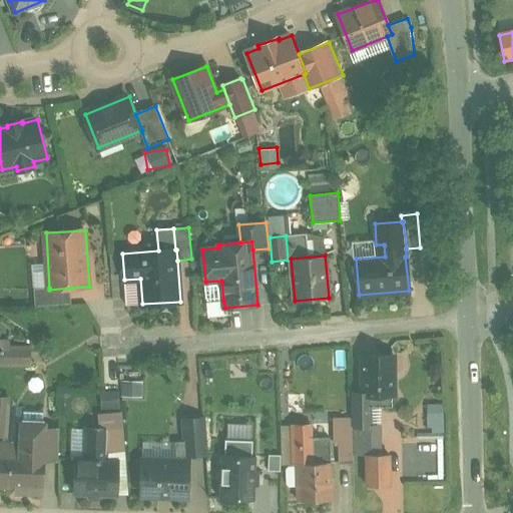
[(223,301),(221,281),(205,282),(207,299),(210,302),(223,301)]
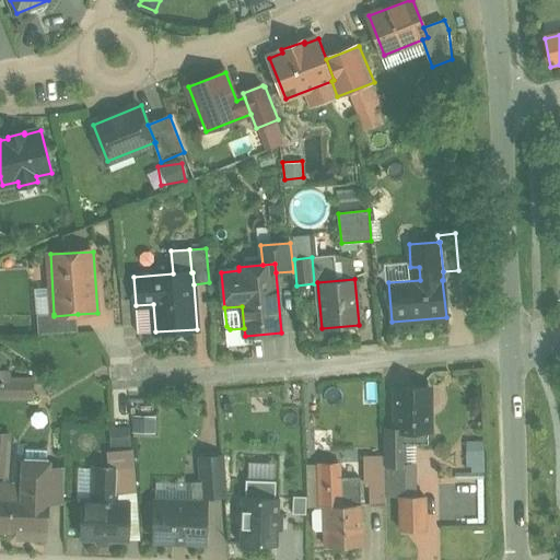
[(54,314),(38,315),(39,335),(79,331),(78,314),(54,316),(54,314)]
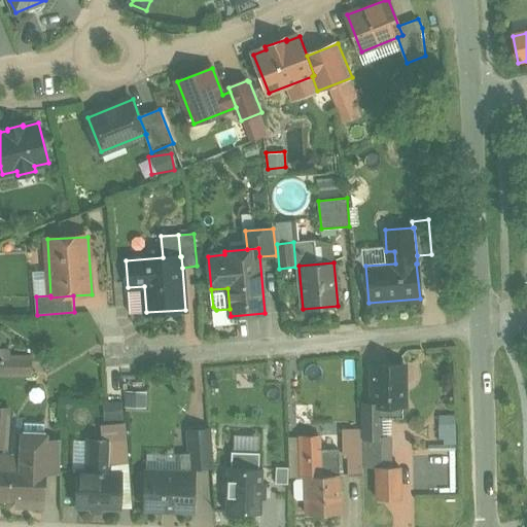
[(7,355),(7,349),(0,348),(0,376),(27,376),(27,356),(7,355)]
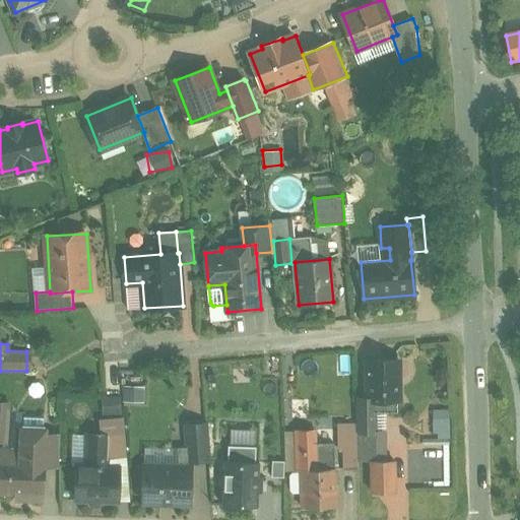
[(400,363),(368,363),(368,399),(358,399),(359,432),(377,432),(377,431),(377,401),(401,400),(400,363)]
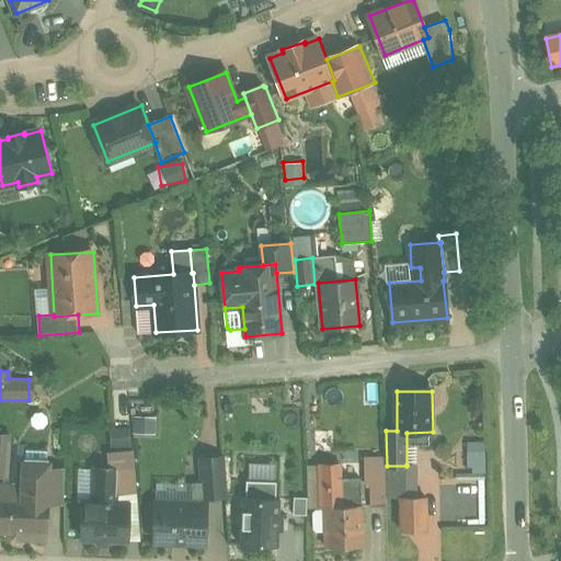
[(152,433),(152,418),(129,418),(130,433),(152,433)]
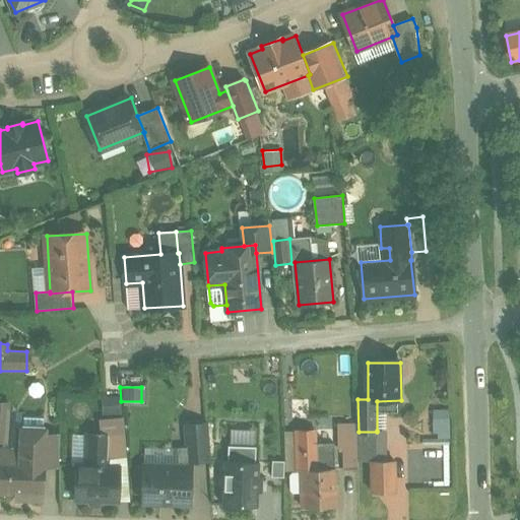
[(118,413),(118,402),(102,402),(101,412),(118,413)]
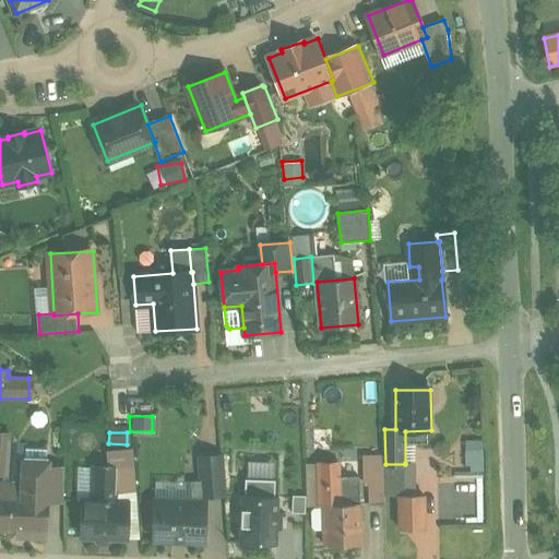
[(11,435),(0,433),(0,473),(8,474),(11,435)]
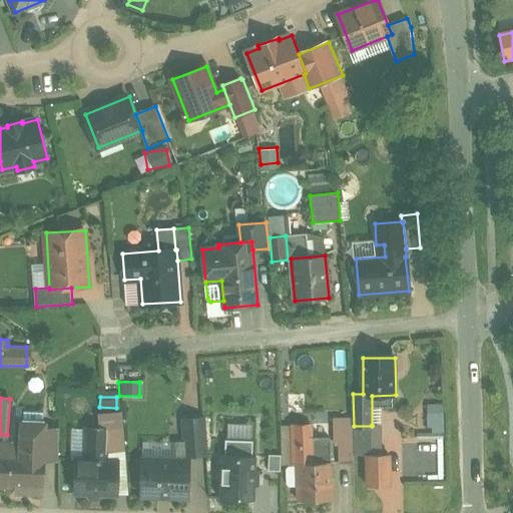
[(443,433),(442,406),(428,407),(429,434),(443,433)]
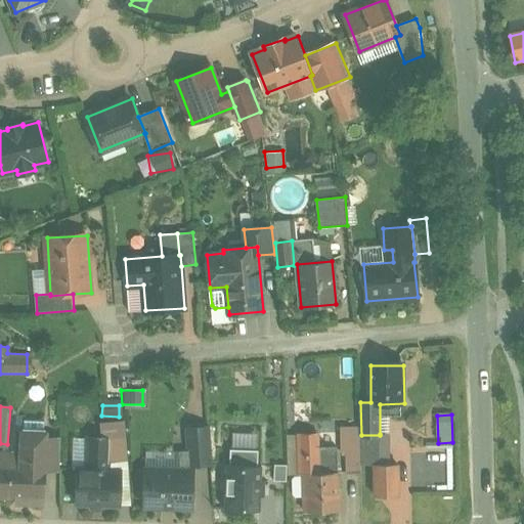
[(126,425),(103,427),(104,440),(111,440),(111,461),(128,460),(126,425)]
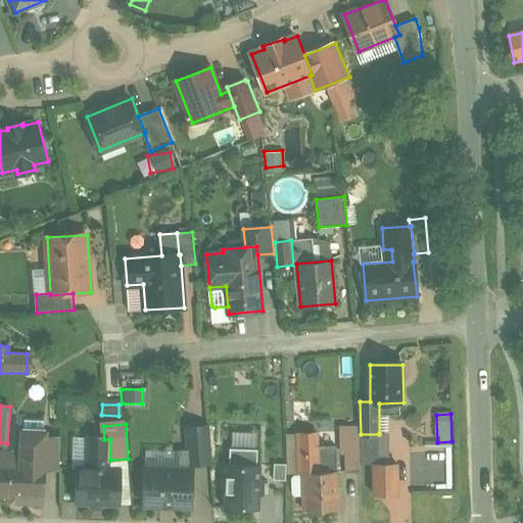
[(207,426),(188,428),(189,449),(179,450),(180,470),(192,470),(192,465),(209,463),(207,426)]
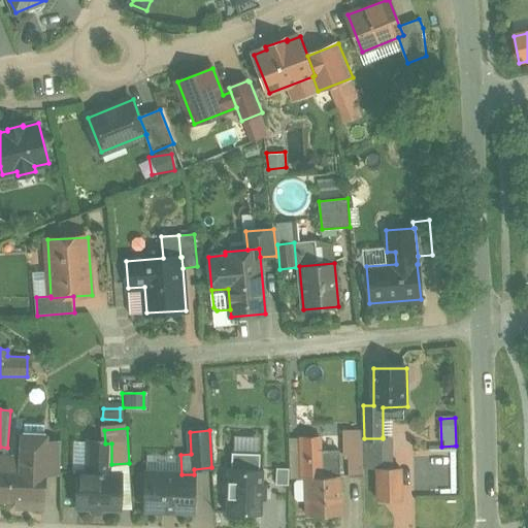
[(244,430),(226,430),(226,440),(244,440),(244,430)]
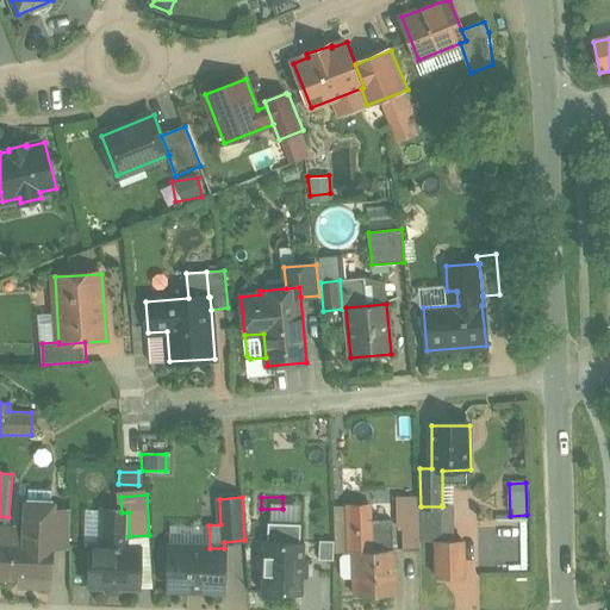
[(421,551),(418,497),(396,498),(397,527),(403,527),(403,552),(421,551)]
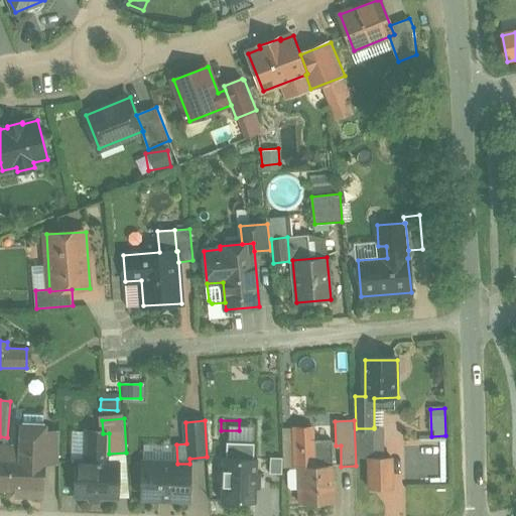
[(313,427),(293,428),(294,442),(314,441),(313,427)]
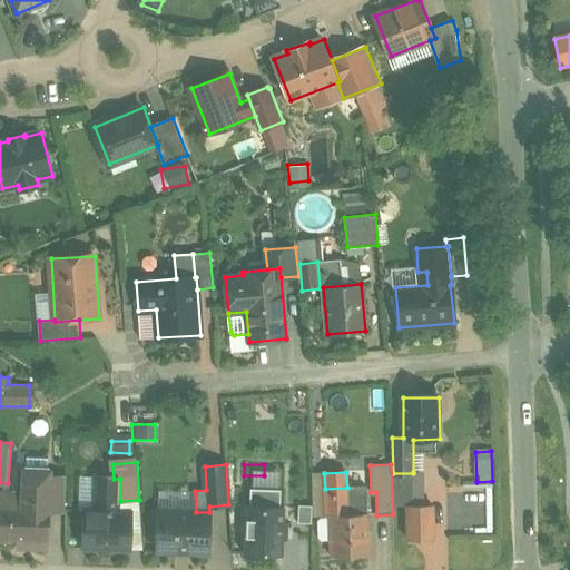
[(419,487),(419,472),(413,472),(413,473),(393,473),(393,488),(419,487)]
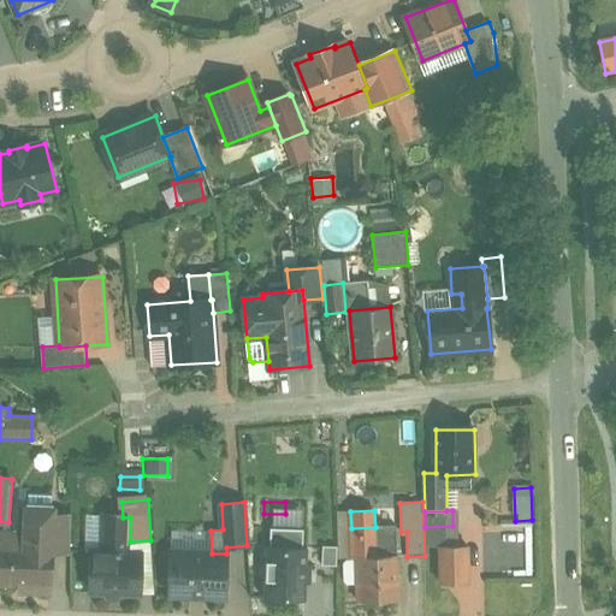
[(375,527),(351,528),(350,511),(338,511),(339,558),(357,557),(357,560),(348,560),(344,563),(344,581),(348,584),(357,584),(359,602),(400,600),(398,556),(398,555),(397,526),(375,527)]
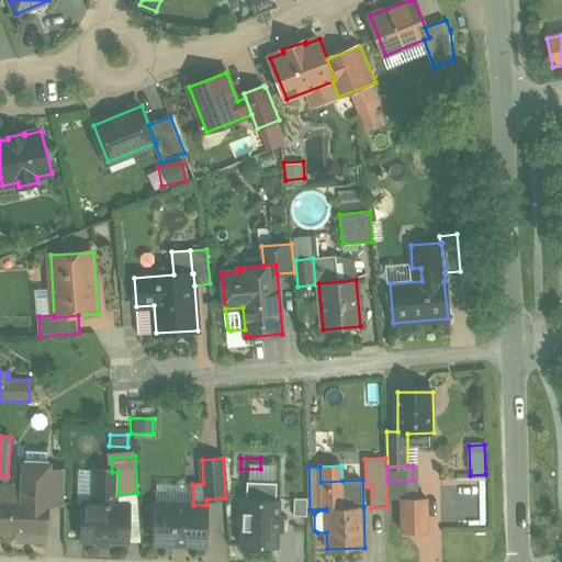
[(24,486),(2,485),(1,495),(0,510),(0,531),(20,534),(20,538),(32,538),(32,540),(45,540),(46,539),(48,504),(49,470),(24,469),(24,486)]
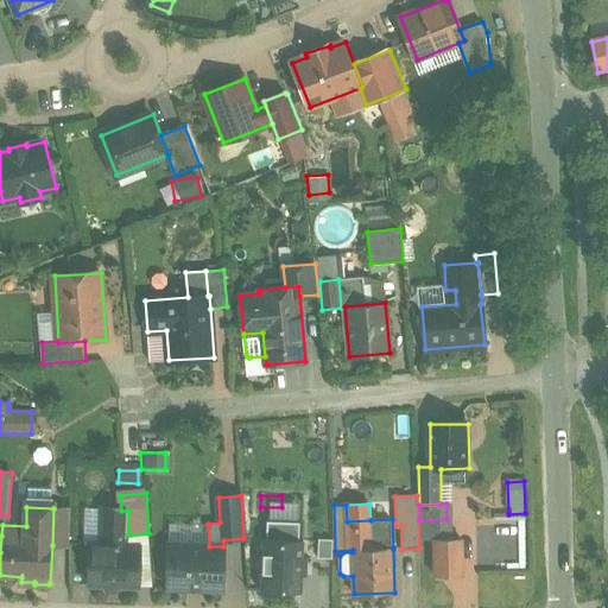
[(303,525),(282,525),(282,507),(260,507),(259,540),(265,540),(263,590),(302,591),(303,542),(303,534),(303,525)]
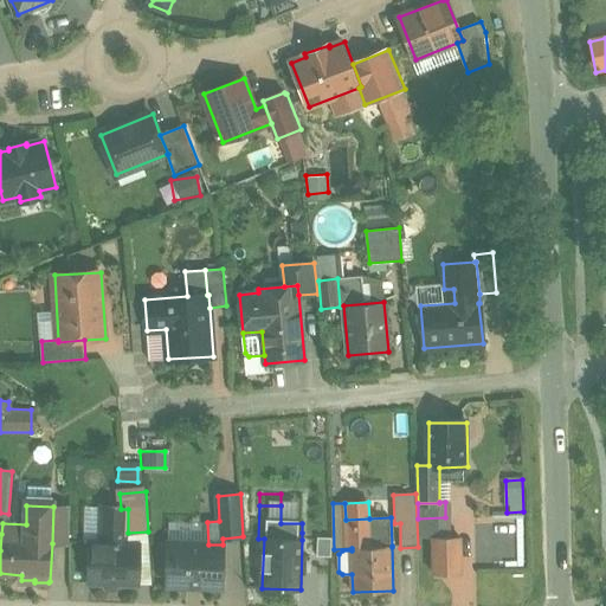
[(302,507),(281,505),(281,523),(302,523),(302,507)]
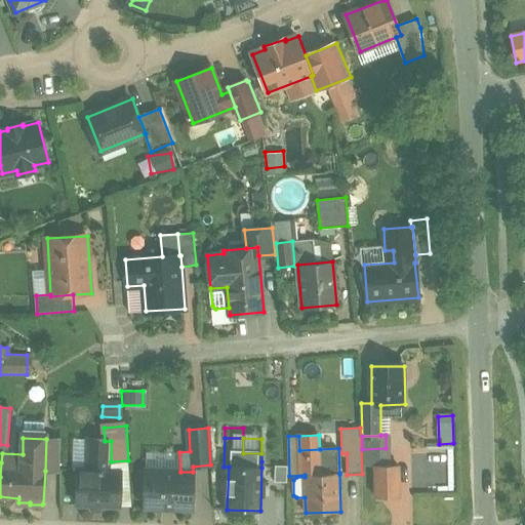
[(62,439),(46,439),(45,471),(61,472),(62,439)]
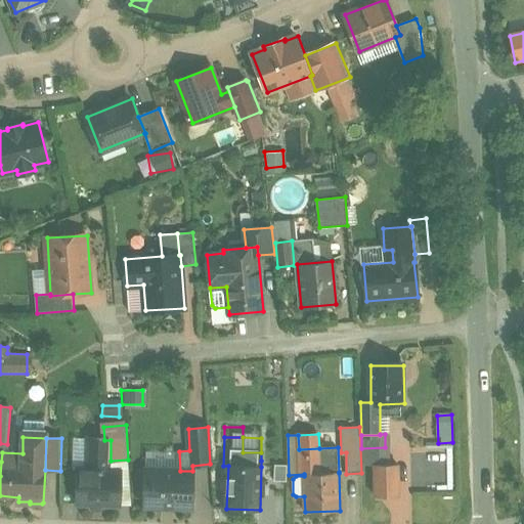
[(104,440),(88,439),(87,470),(110,471),(111,461),(111,440),(104,440)]
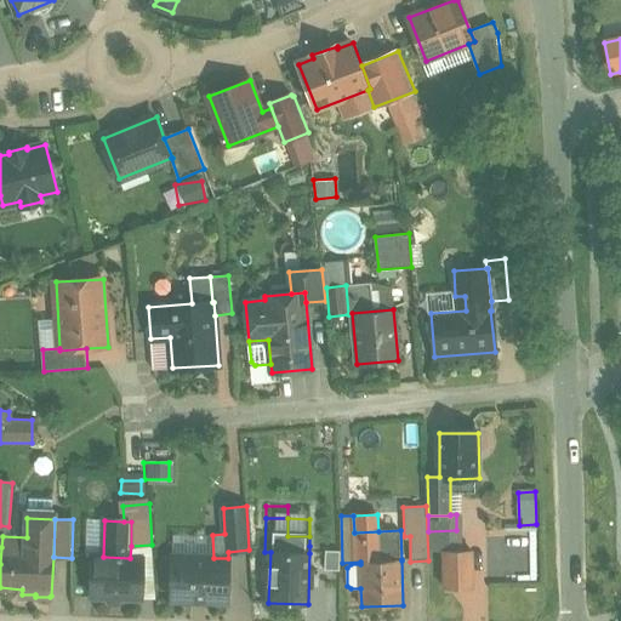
[(472,553),(444,553),(444,590),(472,590),(472,553)]
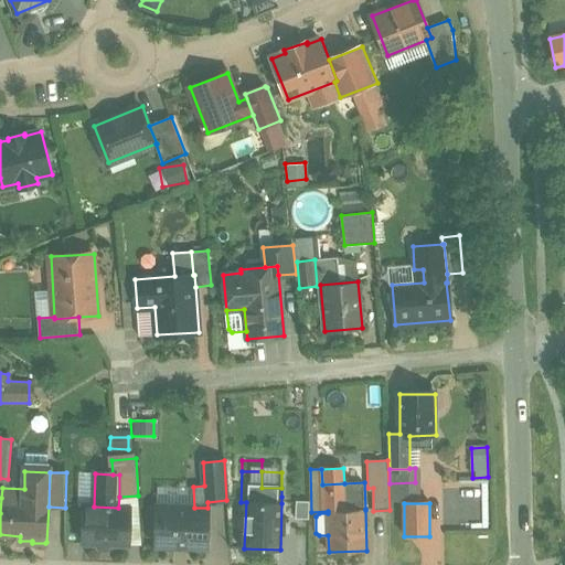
[(94,507),(85,507),(84,543),(128,545),(129,508),(118,508),(94,507)]
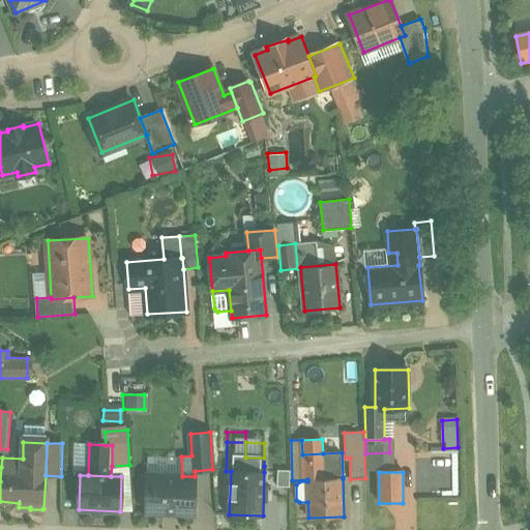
[(182,476),(147,475),(146,511),(194,513),(195,476),(182,476)]
